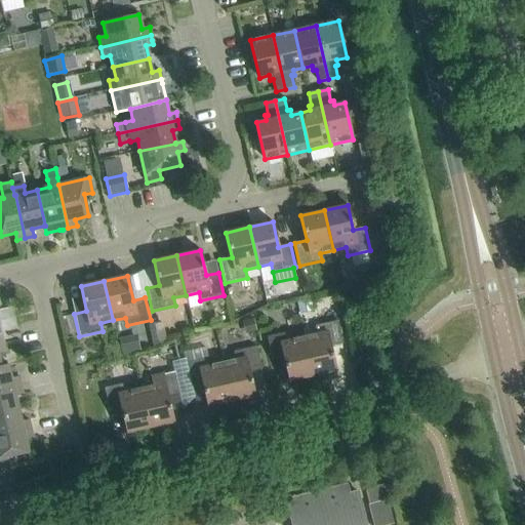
[(16,306),(0,308),(0,332),(22,328),(16,306)]
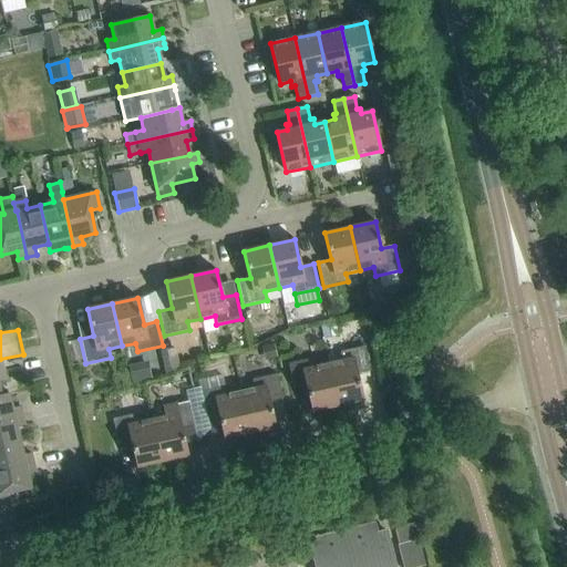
[(342,361),(328,364),(338,406),(363,401),(357,374),(370,371),(364,347),(340,352),(342,361)]
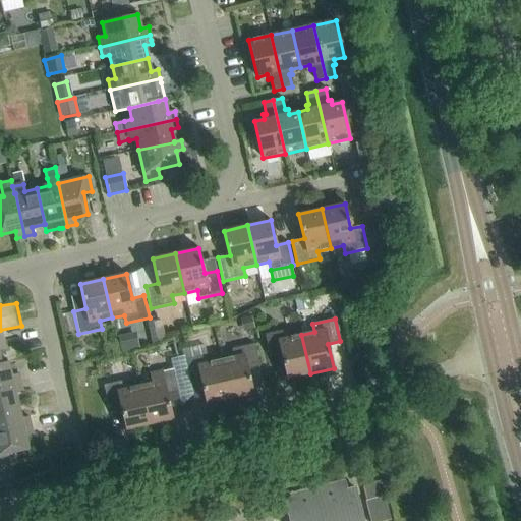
[(152,322),(157,344),(165,342),(160,320),(152,322)]
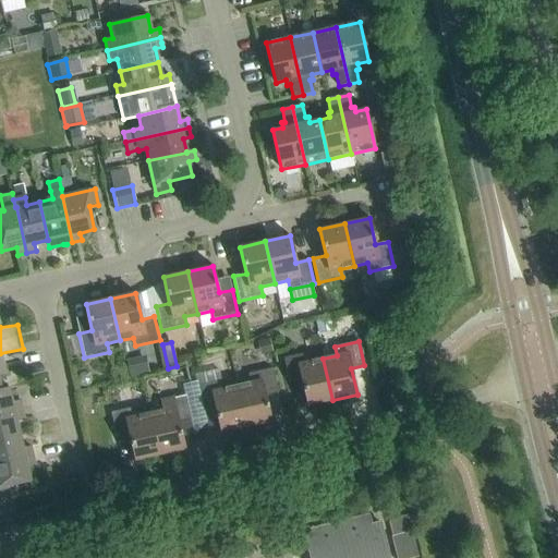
[(158,371),(168,368),(162,344),(153,347),(158,371)]
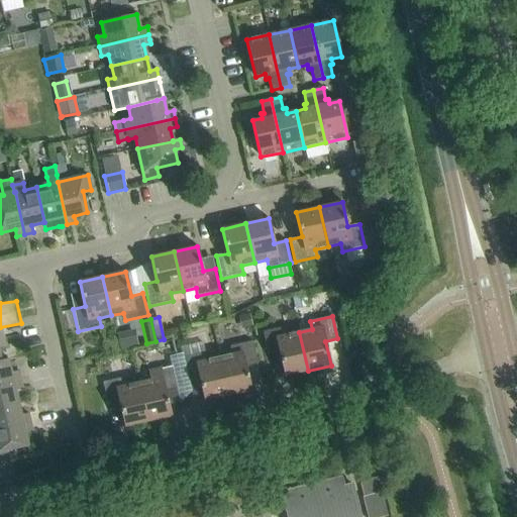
[(280,351),(285,377),(308,371),(299,332),(287,335),(285,327),(263,332),(268,354),(280,351)]
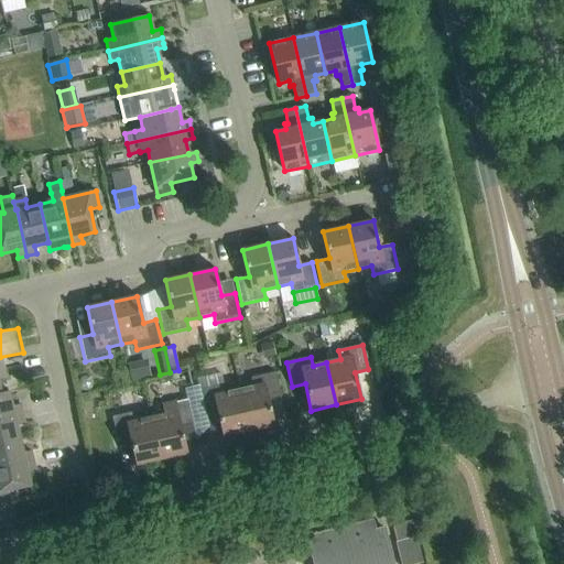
[(239,390),(249,433),(274,426),(268,400),(281,398),(275,372),(251,378),(252,387),(239,390)]
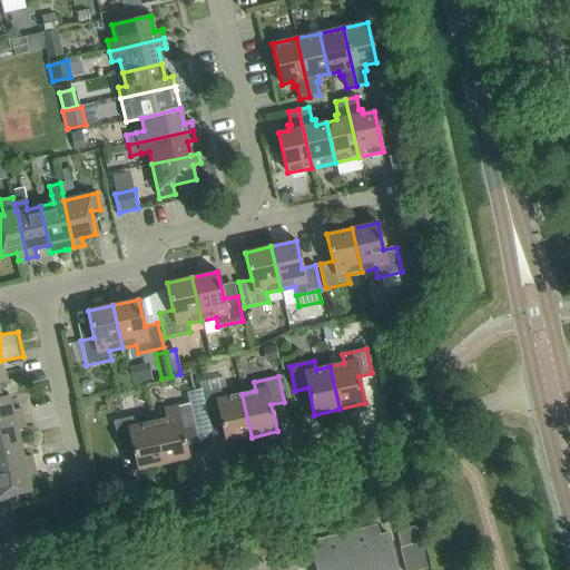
[(226,443),(252,438),(242,394),(228,397),(226,389),(202,394),(207,419),(220,415),(226,443)]
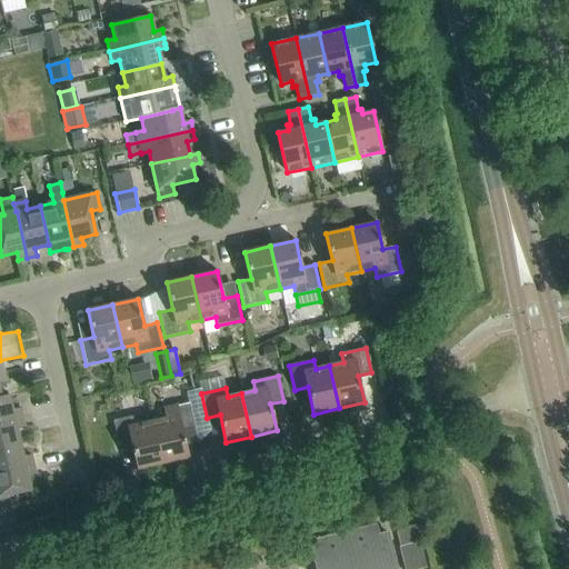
[(0,398),(0,422),(22,418),(20,409),(12,410),(9,396),(1,398),(0,398)]
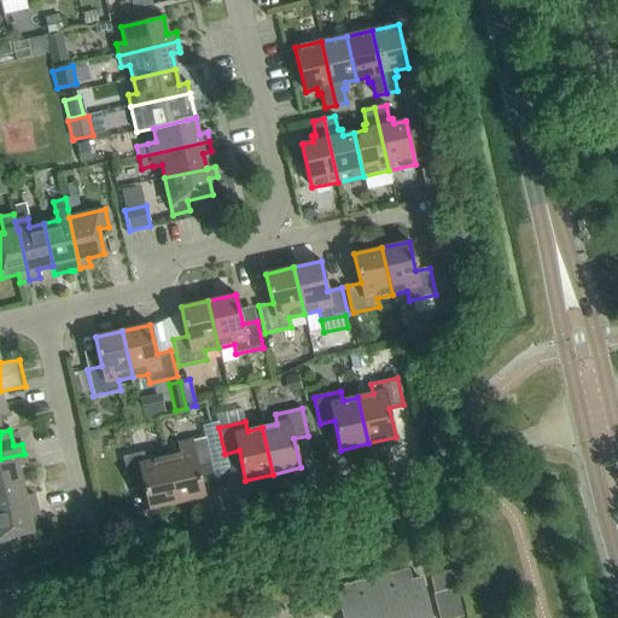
[(167,458),(178,503),(205,497),(198,468),(213,465),(207,438),(179,444),(181,454),(167,458)]
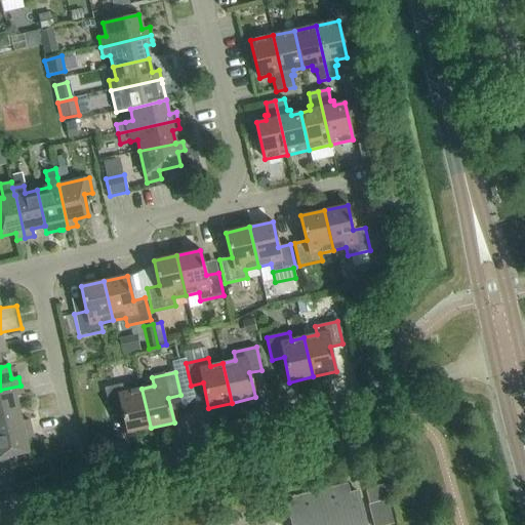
[(127,434),(151,428),(142,389),(129,392),(127,384),(105,389),(110,411),(121,409),(127,434)]
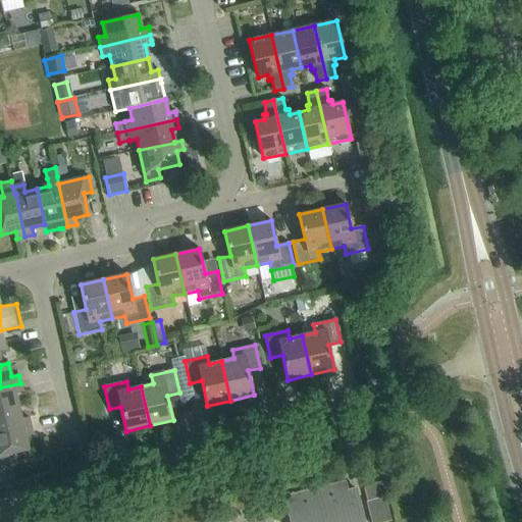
[(0,410),(18,407),(15,394),(22,392),(20,383),(0,387),(0,410)]
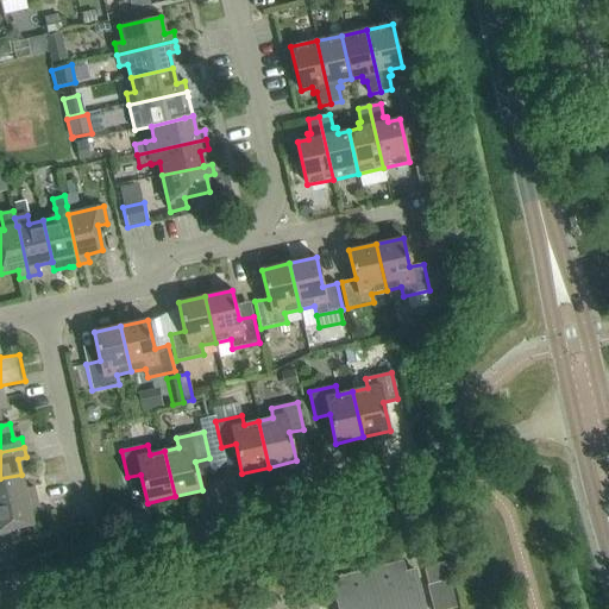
[(0,504),(36,497),(33,488),(25,489),(22,475),(0,478),(0,504)]
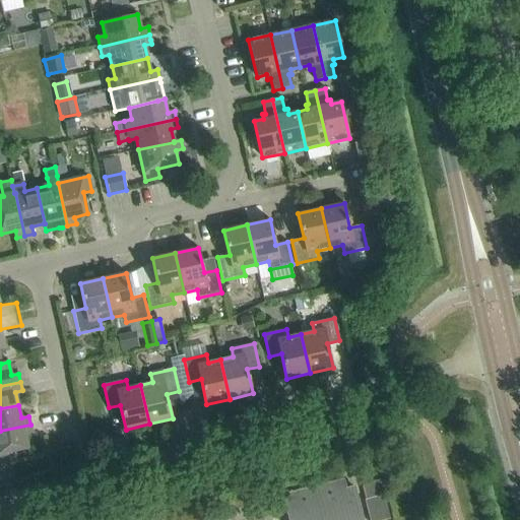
[(0,431),(0,463),(8,461),(6,453),(28,448),(24,435),(33,433),(30,425),(0,431)]
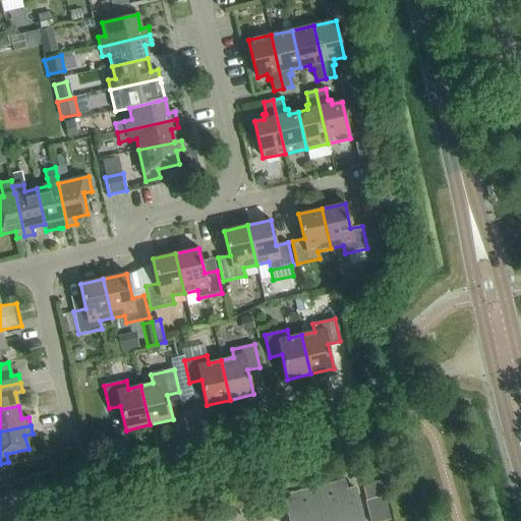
[(283,496),(289,520),(354,520),(353,517),(361,515),(356,496),(349,498),(345,479),(283,496)]
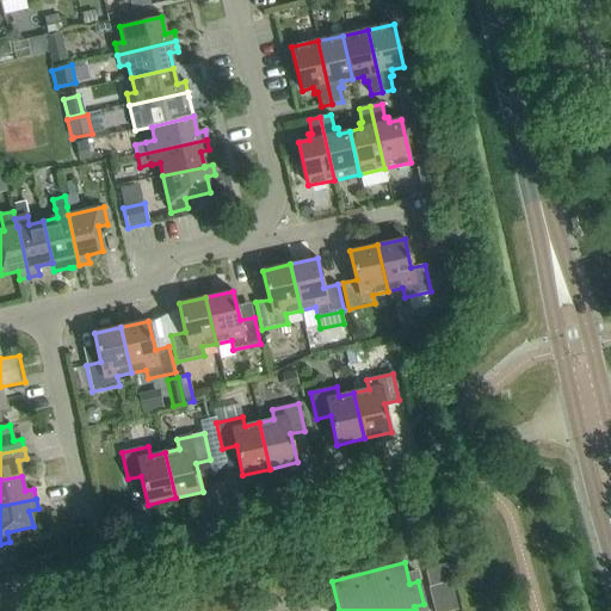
[(430,586),(434,610),(449,610),(450,610),(444,582),(430,586)]
